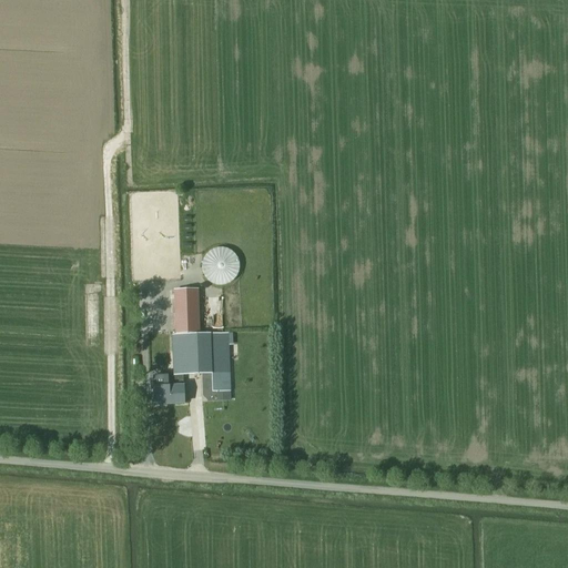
[(240,272),(240,265),(239,260),(235,255),(231,251),(225,249),(219,249),(213,250),(209,253),(204,259),(202,264),(202,270),(204,275),(208,280),(212,284),(217,286),(223,286),(229,284),(233,282),(237,276),(240,272)]
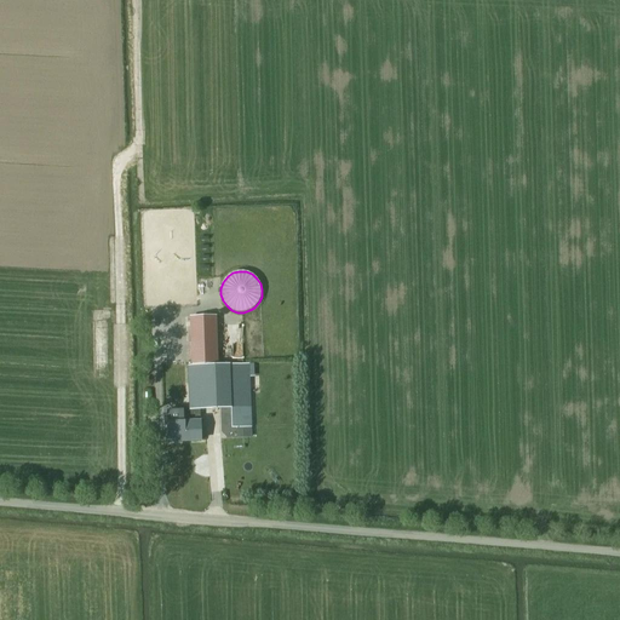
[(216,319),(190,320),(191,366),(217,365),(216,319)]
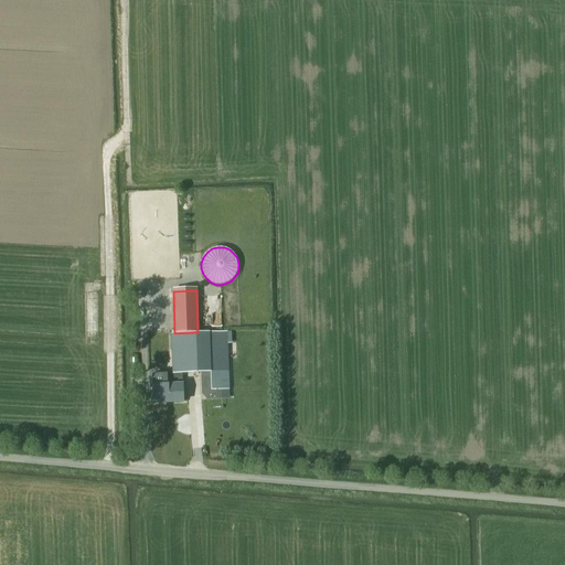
[(173,385),(182,384),(182,374),(211,373),(211,391),(228,391),(226,332),(174,334),(171,334),(172,374),(173,385)]
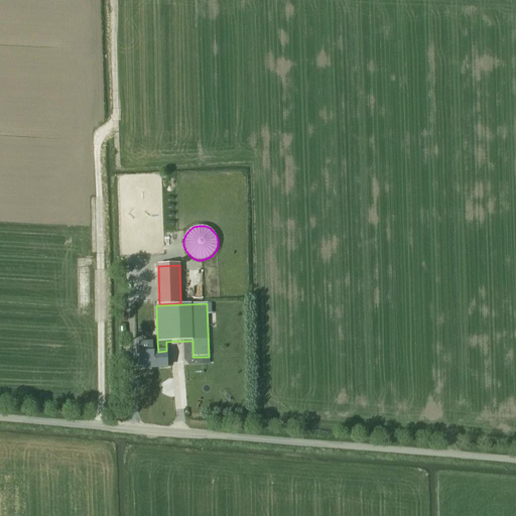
[(145,342),(146,352),(139,352),(140,369),(154,368),(153,342),(145,342)]
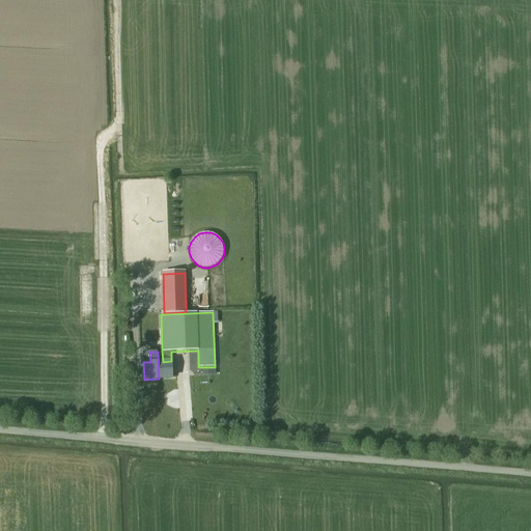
[(171,361),(163,362),(162,352),(158,352),(159,379),(172,379),(171,361)]
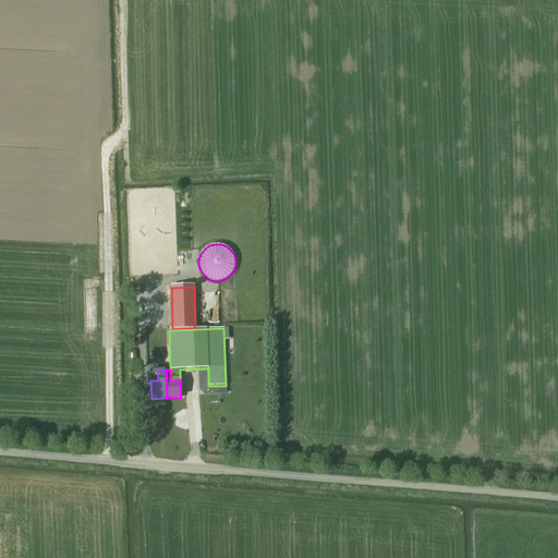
All buildings are outlined.
